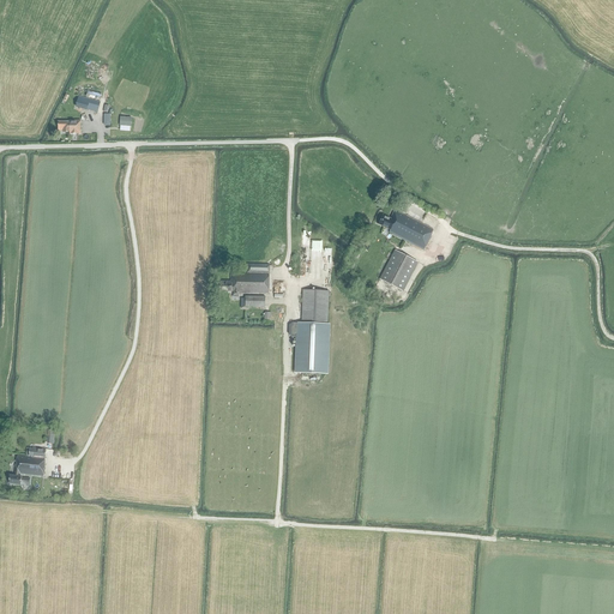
[(100,102),(78,96),(76,107),(97,113),(100,102)]
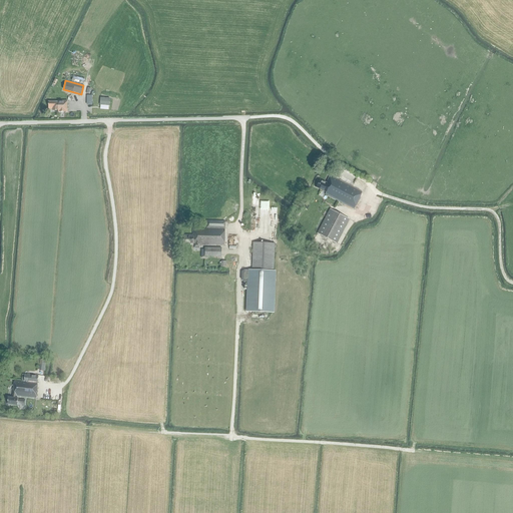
[(48,101),(48,109),(53,109),(53,110),(58,110),(58,111),(66,111),(67,111),(67,102),(67,100),(66,100),(58,100),(58,101),(48,101)]
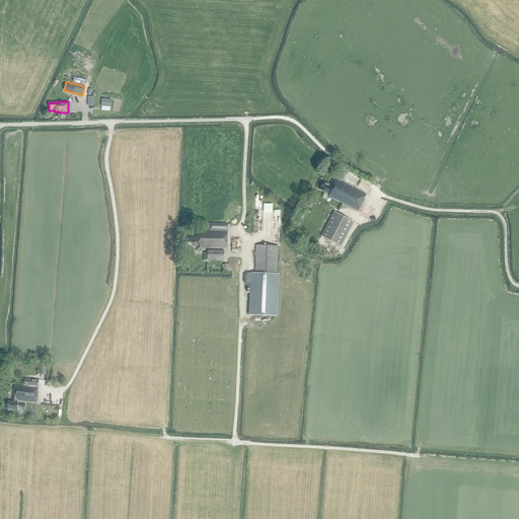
[(353,188),(334,177),(330,186),(323,181),(319,190),(329,195),(328,197),(358,212),(366,195),(353,188)]
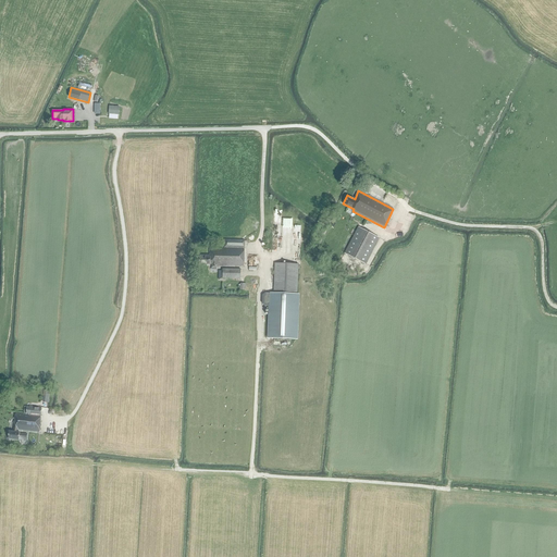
[(354,236),(344,254),(366,264),(380,238),(358,227),(356,231),(353,230),(350,234),(354,236)]
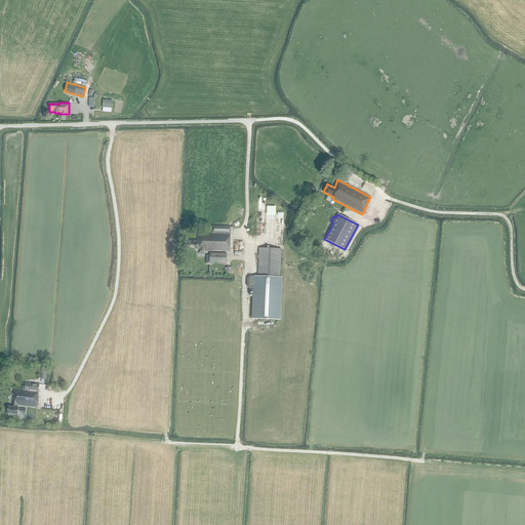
[(231,227),(211,226),(211,234),(197,233),(197,240),(188,240),(188,249),(200,249),(200,252),(204,252),(204,251),(230,251),(231,227)]
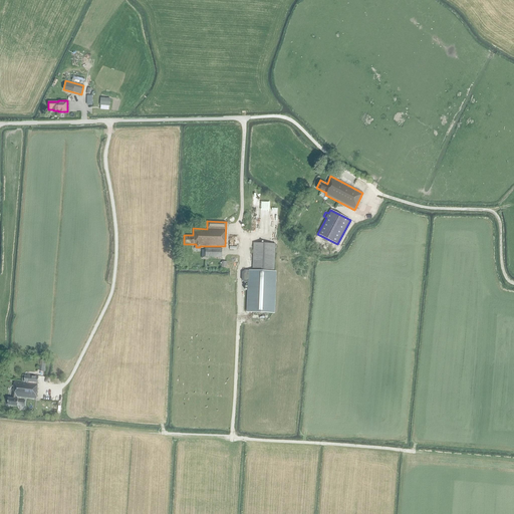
[(275,244),(253,243),(252,271),(245,270),(243,273),(242,280),(244,283),(249,283),(247,312),(274,313),(275,272),(274,272),(275,244)]
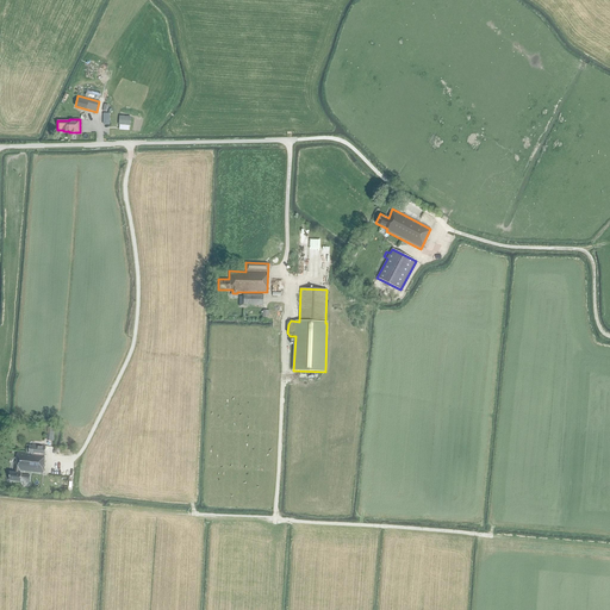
[(263,296),(243,294),(243,305),(263,305),(263,296)]
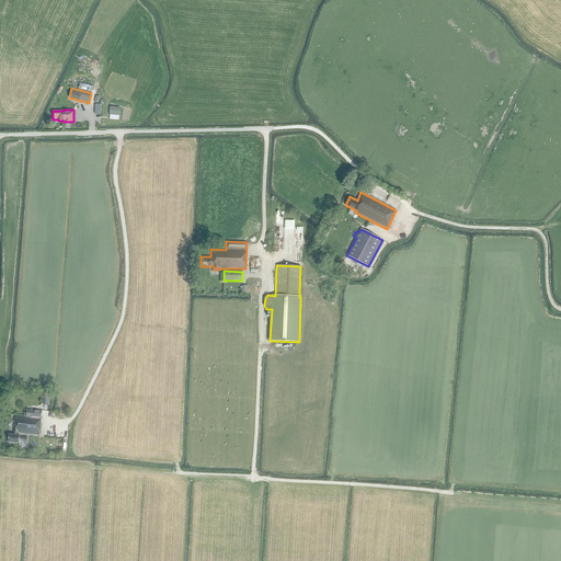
[(26,411),(26,418),(41,419),(42,410),(30,409),(30,411),(26,411)]
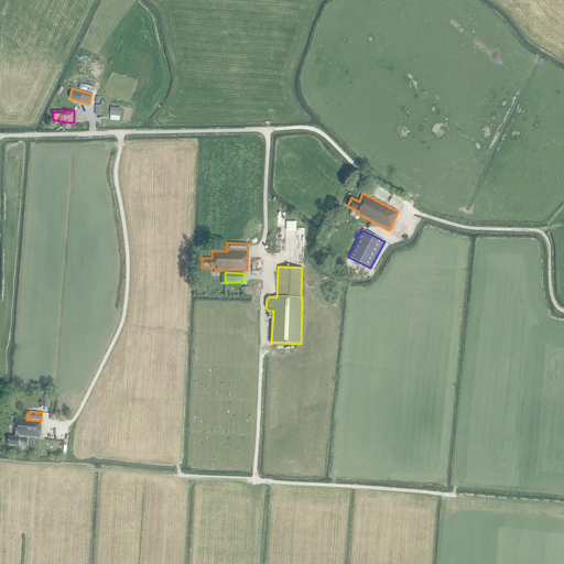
[(40,437),(41,421),(26,420),(15,419),(13,437),(9,437),(8,444),(19,445),(19,443),(22,443),(24,446),(26,446),(28,440),(20,440),(20,437),(18,437),(18,435),(40,437)]
